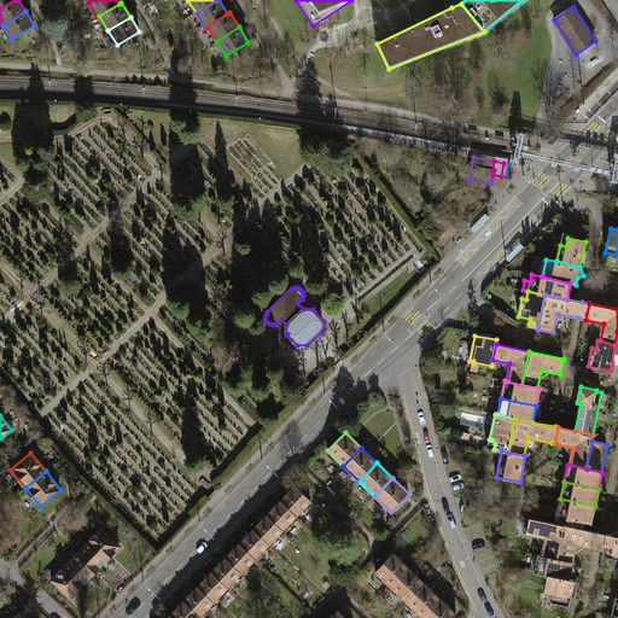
[(295,485),(280,501),(297,516),(312,501),(295,485)]
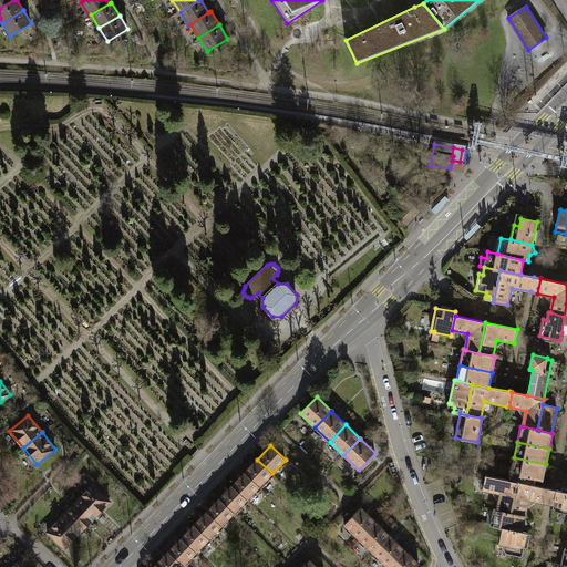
[(543,480),(546,464),(514,457),(509,476),(509,481),(517,482),(535,485),(535,482),(536,478),(543,480)]
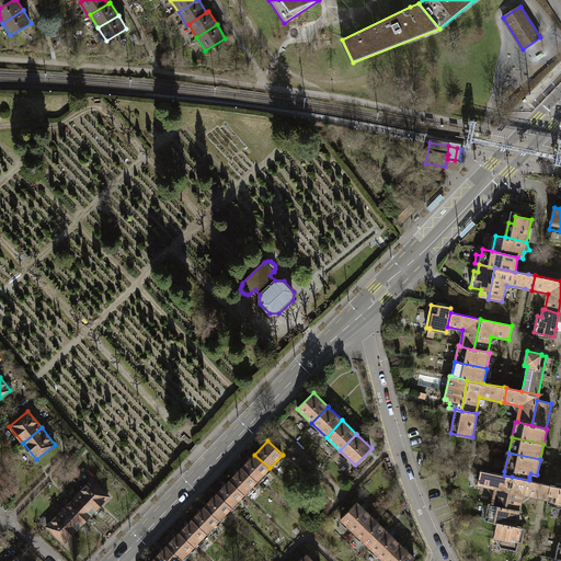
[(256,481),(270,468),(254,455),(250,459),(242,468),(256,481)]
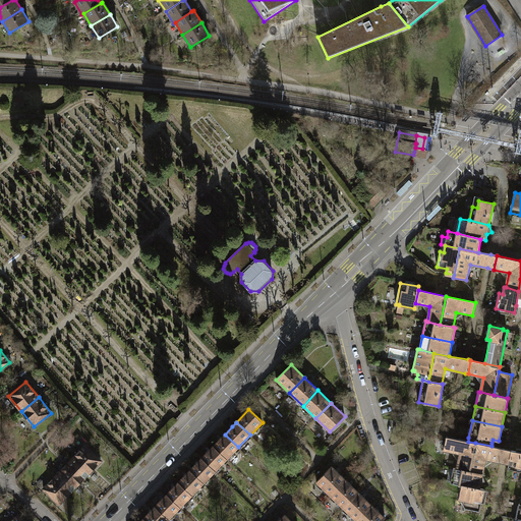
[(227,459),(238,447),(225,435),(221,439),(214,446),(227,459)]
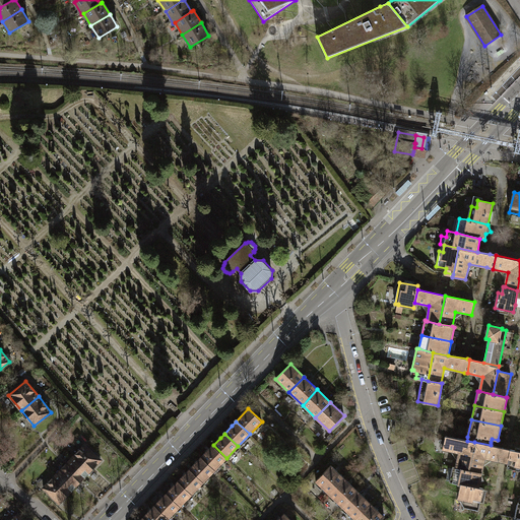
[(455,468),(468,470),(474,442),(467,441),(446,436),(443,449),(459,453),(455,468)]
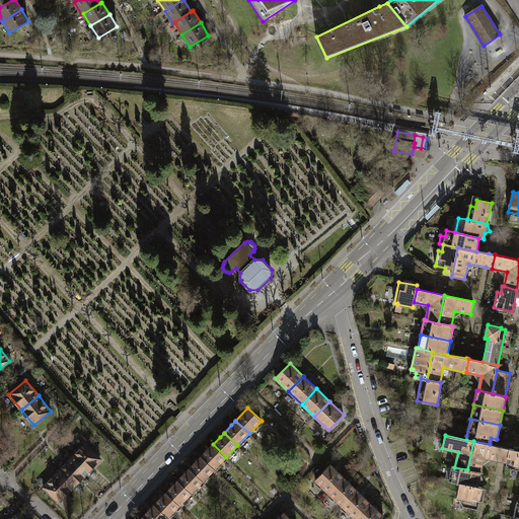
[(504,461),(507,462),(510,448),(507,448),(490,444),(473,441),(467,469),(480,472),(484,457),(504,461)]
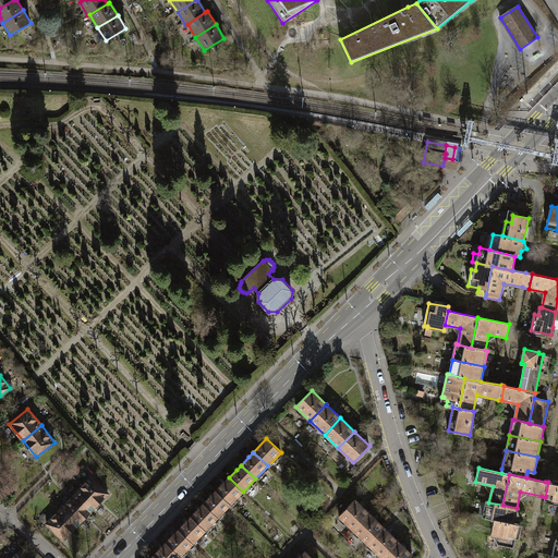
[(92,477),(76,493),(93,509),(108,494),(92,477)]
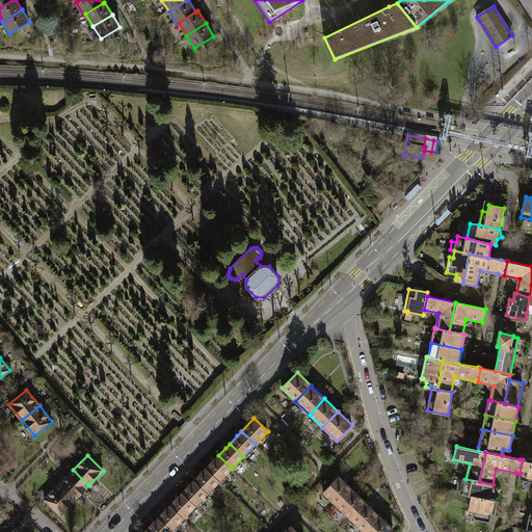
[(213,460),(206,468),(219,481),(232,469),(218,455),(213,460)]
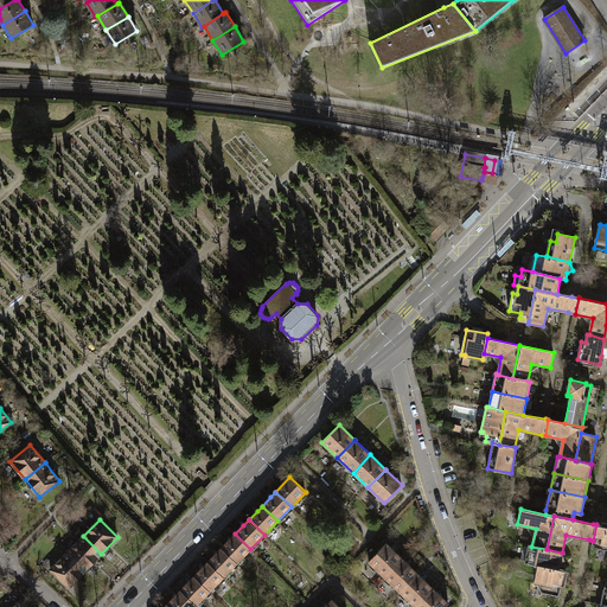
[(606,526),(596,524),(593,541),(592,547),(606,549),(606,526)]
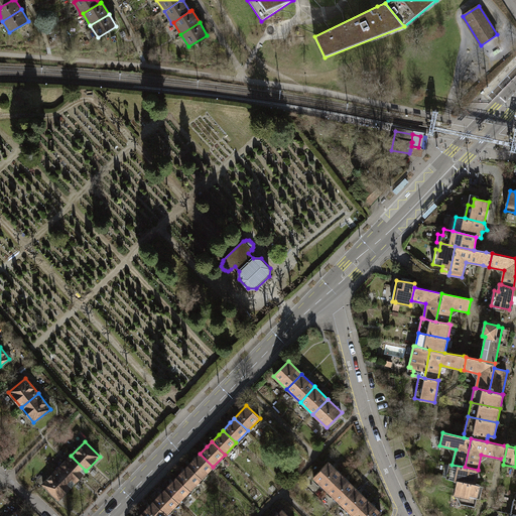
[(202,479),(213,467),(200,454),(195,459),(188,466),(202,479)]
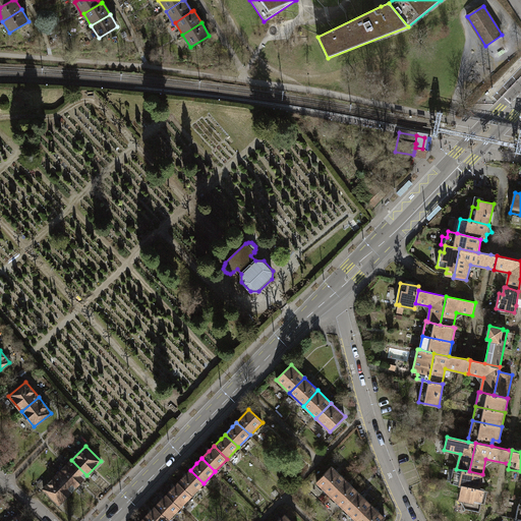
[(71,460),(58,474),(73,489),(87,475),(71,460)]
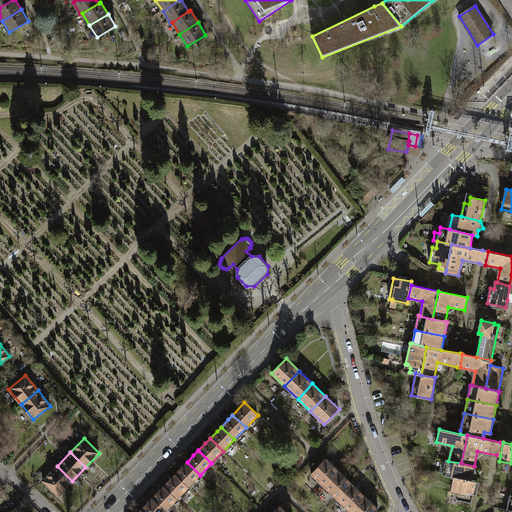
[(311,473),(324,486),(339,471),(326,458),(311,473)]
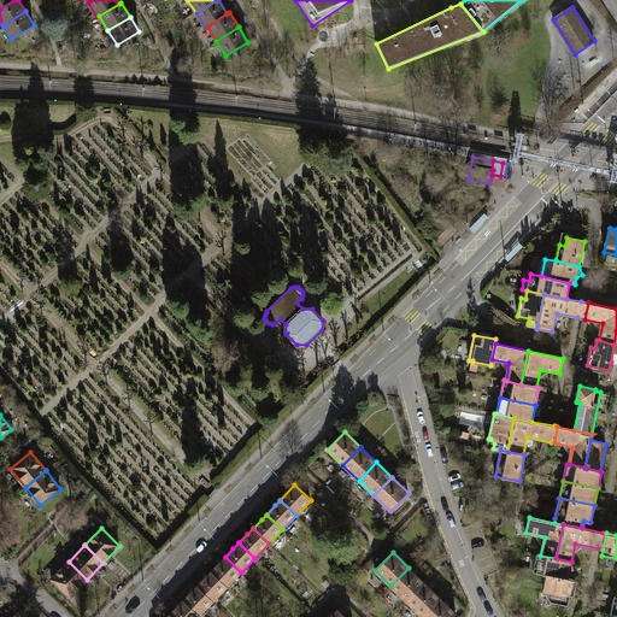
[(574,569),(571,562),(556,558),(540,556),(536,554),(533,573),(545,574),(569,579),(570,571),(574,569)]
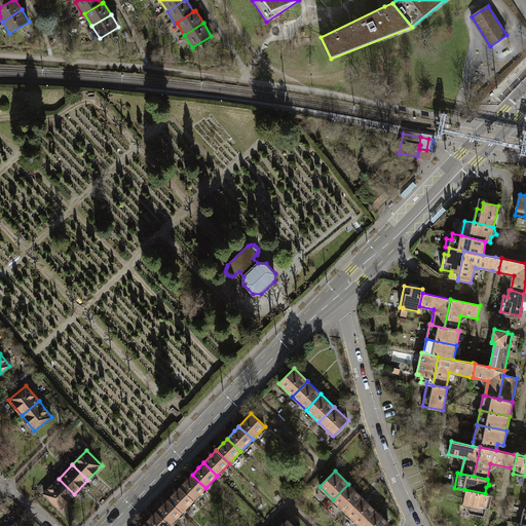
[(187,480),(180,487),(193,500),(205,488),(192,475),(187,480)]
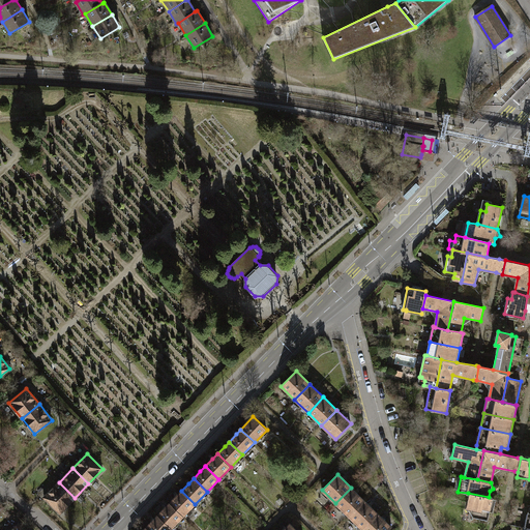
[(60,512),(75,498),(59,482),(45,497),(60,512)]
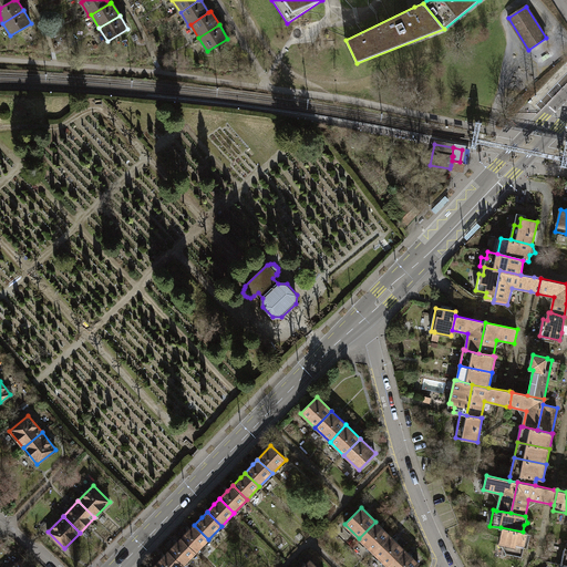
[(390,536),(375,522),(359,538),(374,553),(390,536)]
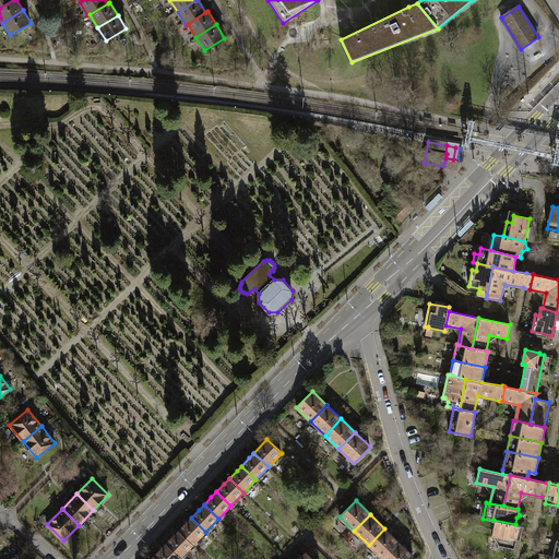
[(193,545),(205,532),(191,518),(187,522),(179,531),(193,545)]
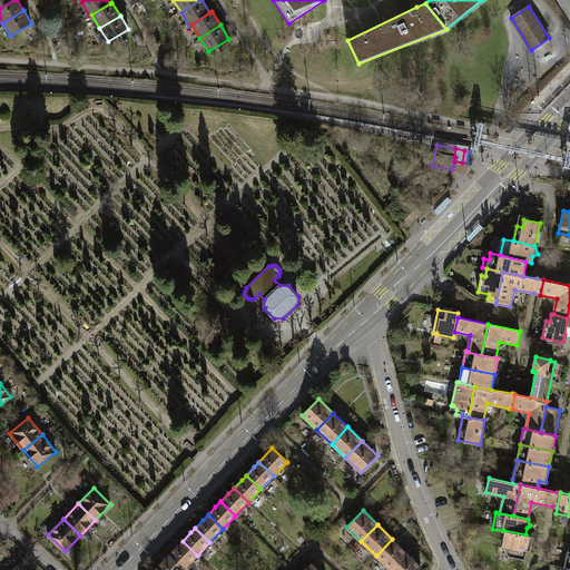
[(529,534),(526,534),(503,530),(501,546),(509,547),(508,557),(524,560),(529,534)]
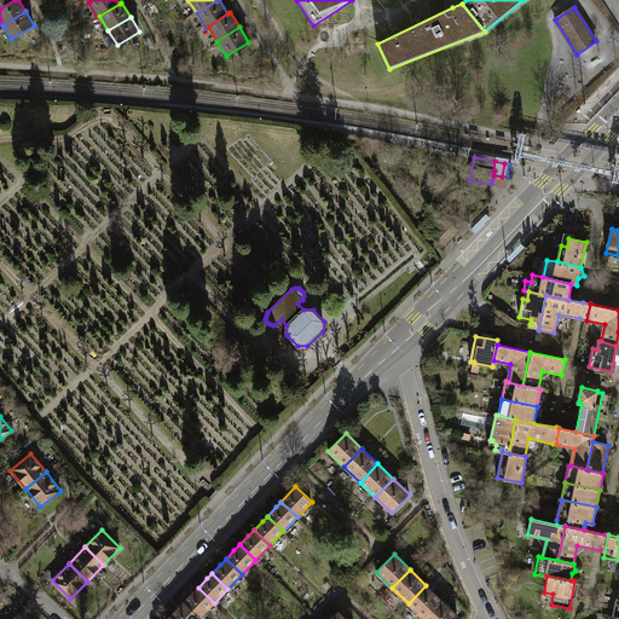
[(409,603),(423,618),(441,600),(426,585),(409,603)]
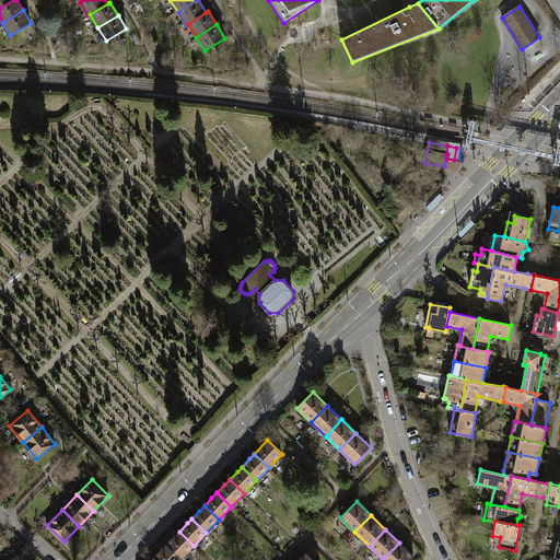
[(174,536),(166,545),(181,559),(194,546),(179,532),(174,536)]
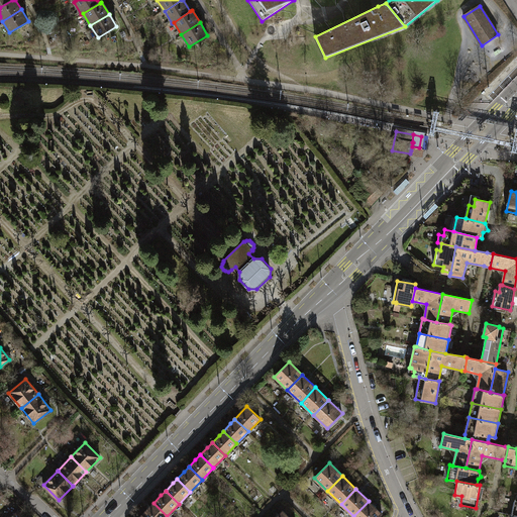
[(379,516),(382,514),(369,501),(353,516),(354,516),(379,516)]
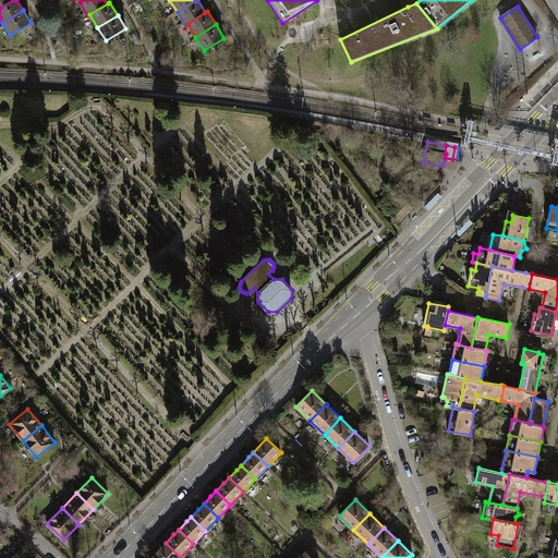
[(156,557),(179,557),(180,557),(166,543),(161,547),(154,555),(156,557)]
